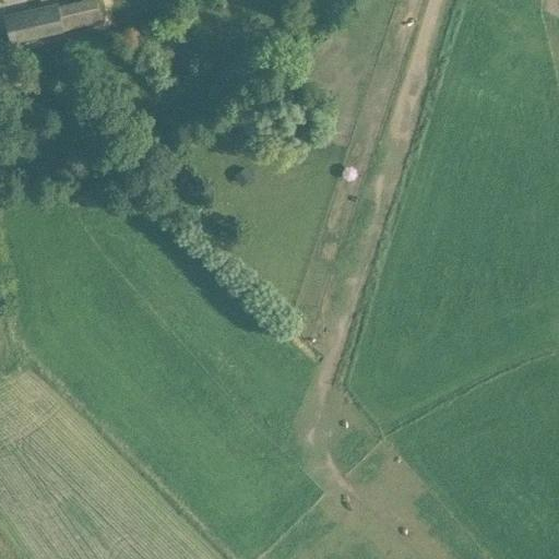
[(58,2),(6,14),(12,43),(102,22),(96,0),(81,0),(59,6),(58,2)]
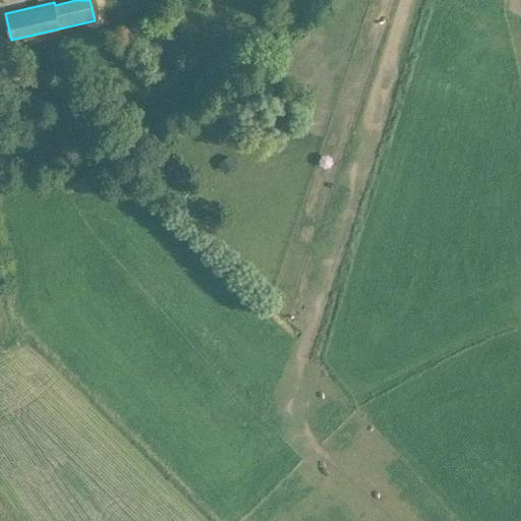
[(230,156),(219,164),(226,174),(237,166),(230,156)]
